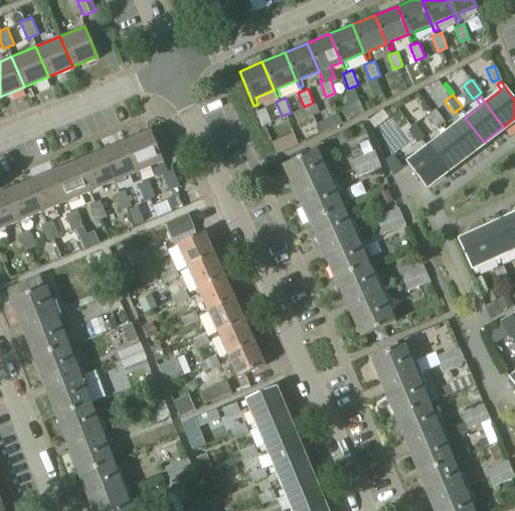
[(359,99),(341,107),(346,118),(346,119),(364,110),(359,99)]
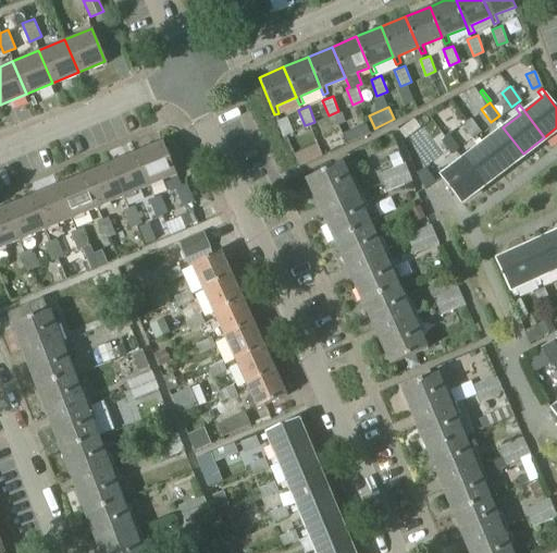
[(293,131),(286,115),(276,120),(283,135),(293,131)]
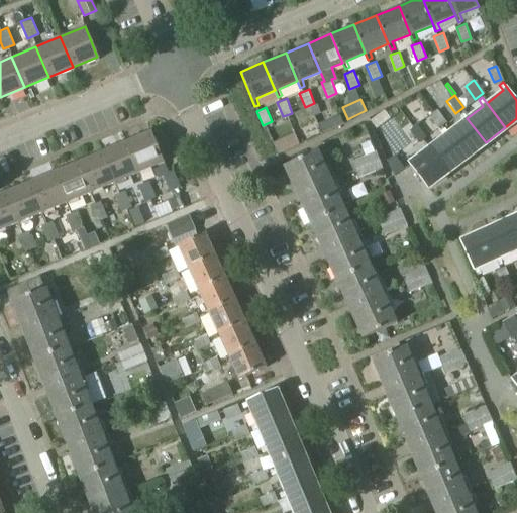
[(445,120),(436,108),(429,113),(438,125),(445,120)]
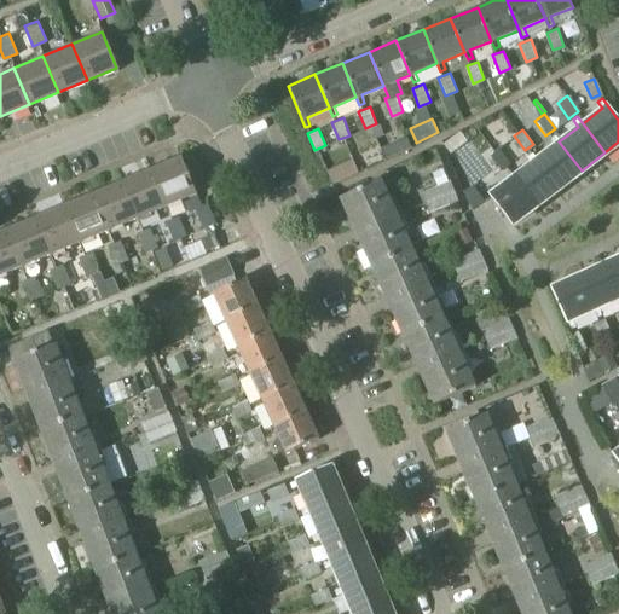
[(559,189),(582,171),(559,142),(554,134),(549,138),(555,144),(536,158),(559,189)]
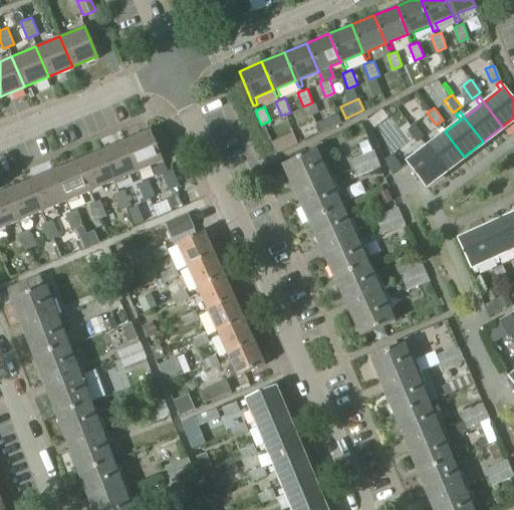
[(321,118),(316,121),(320,131),(333,125),(331,121),(328,115),(321,118)]
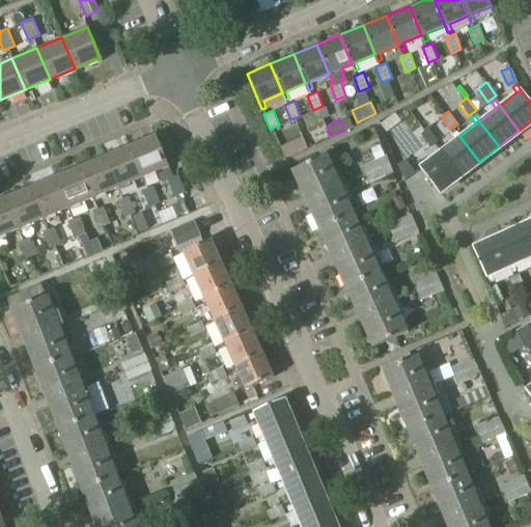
[(428,127),(421,133),(430,144),(438,138),(428,127)]
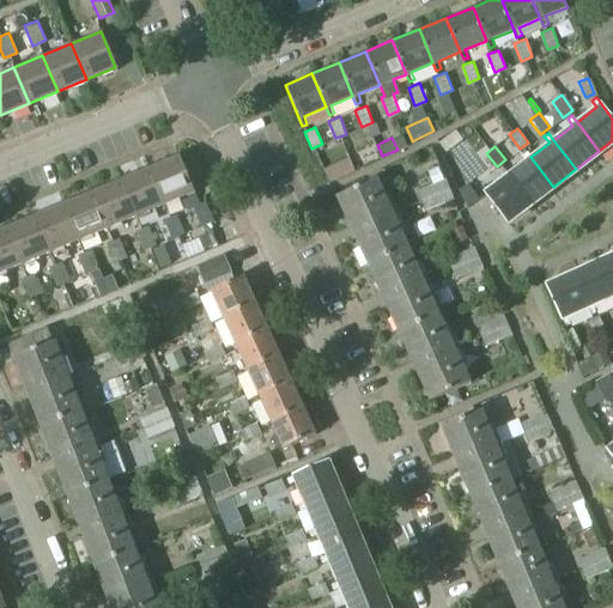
[(180,154),(151,166),(167,202),(182,196),(187,208),(193,205),(200,224),(213,219),(205,200),(200,202),(180,154)]
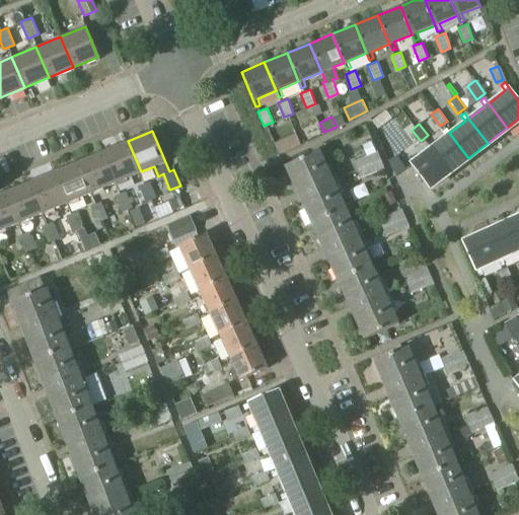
[(468,158),(449,133),(430,148),(448,172),(468,158)]
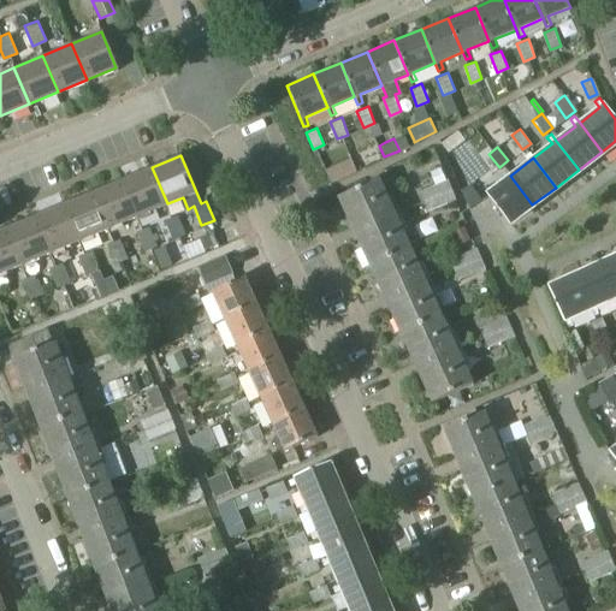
[(445,177),(440,166),(430,170),(436,182),(445,177)]
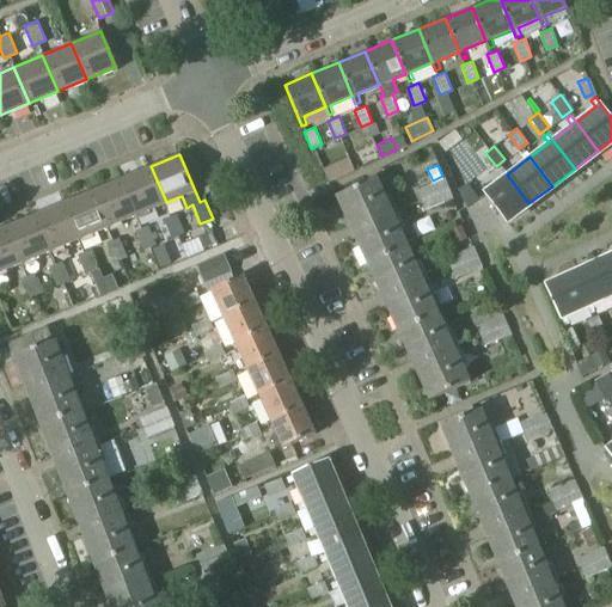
[(166,202),(151,166),(122,178),(138,214),(166,202)]
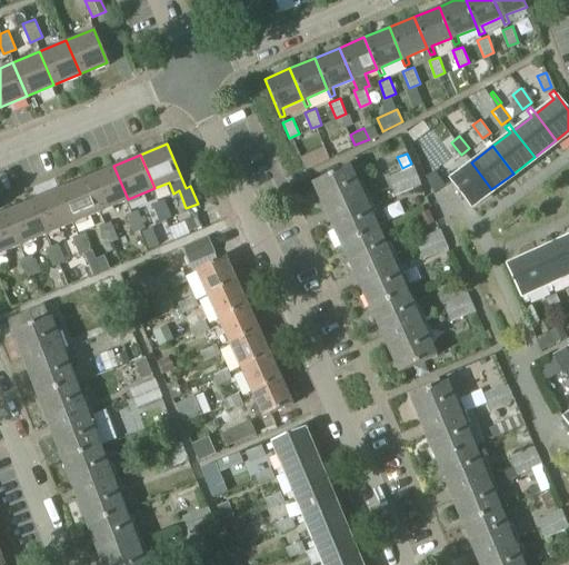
[(491,189),(471,162),(450,178),(471,205),(491,189)]
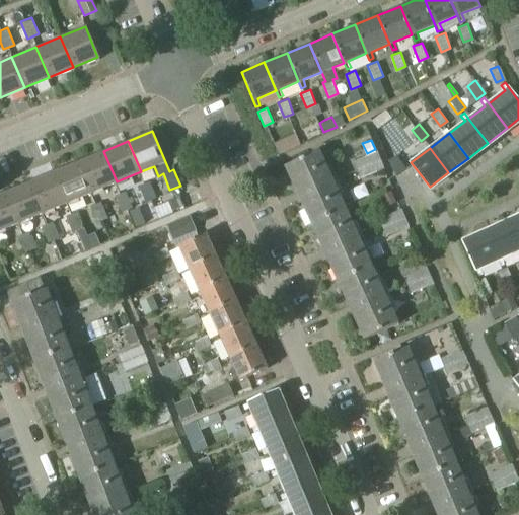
[(366,154),(369,162),(381,158),(377,149),(366,154)]
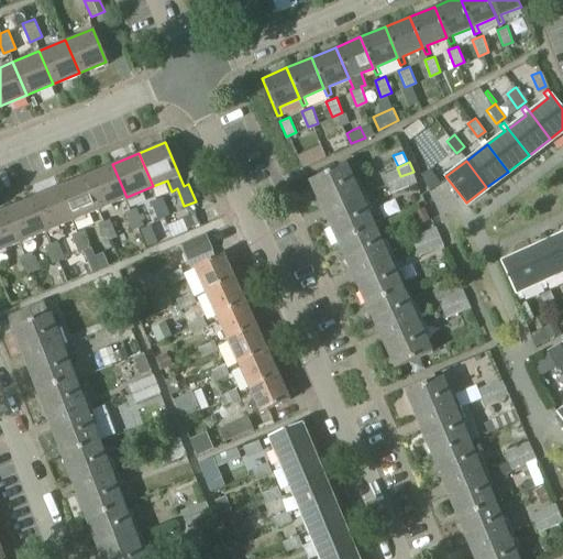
[(127,197),(112,164),(86,175),(99,208),(127,197)]
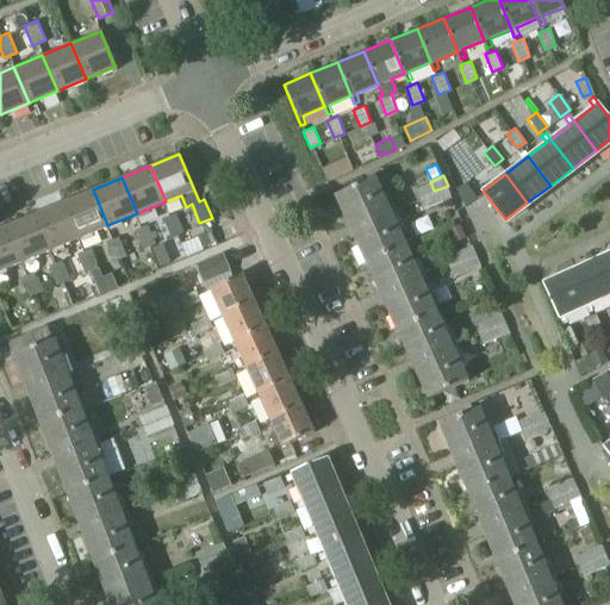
[(372,178),(332,195),(363,263),(403,244),(398,234),(411,228),(402,205),(387,212),(372,178)]
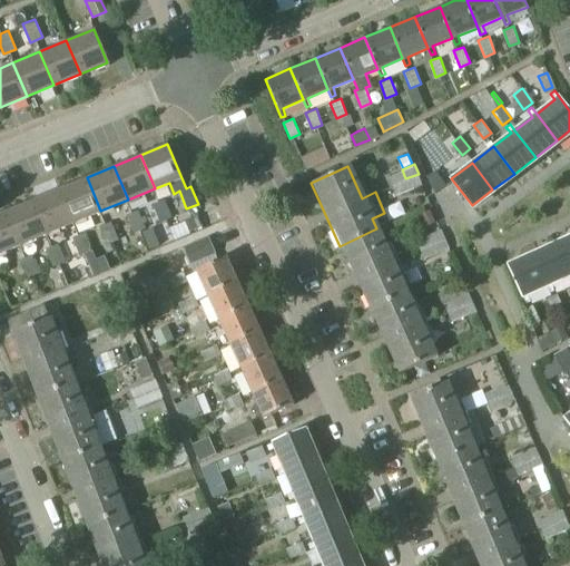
[(405,178),(402,169),(389,175),(393,184),(405,178)]
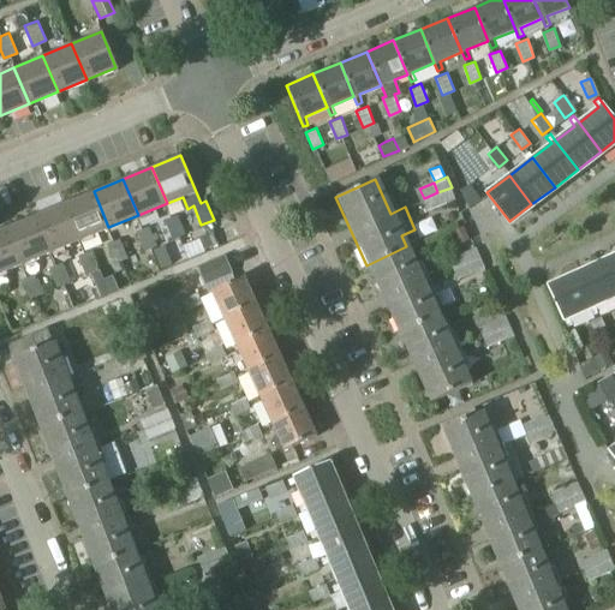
[(481,198),(469,183),(460,187),(469,205),(481,198)]
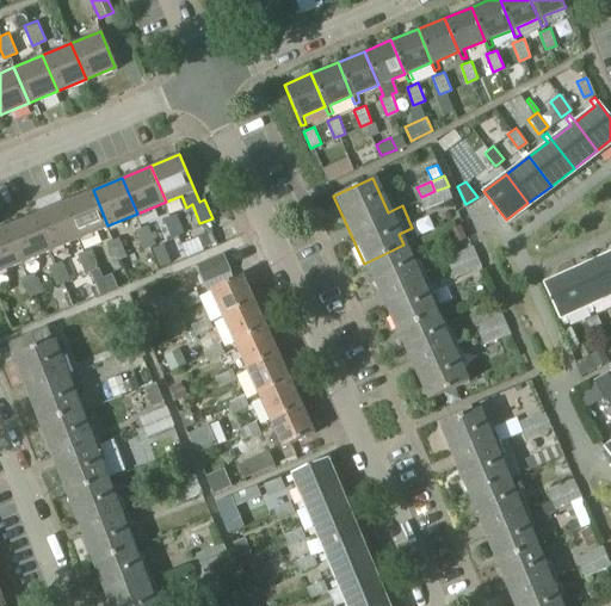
[(452,196),(449,186),(434,191),(439,202),(452,196)]
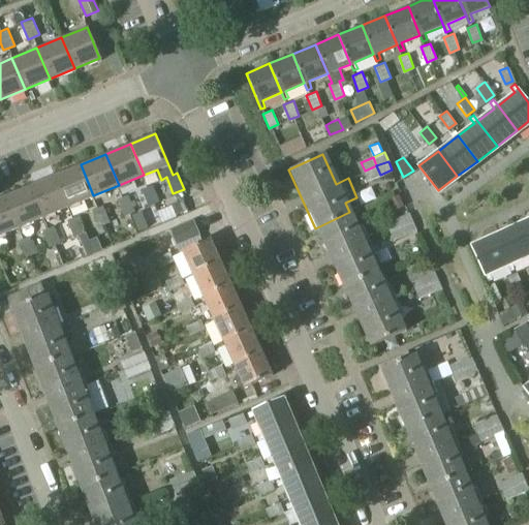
[(93,195),(81,164),(55,175),(68,207),(93,195)]
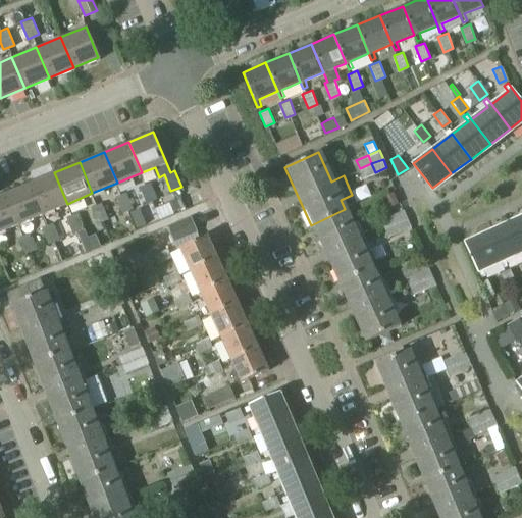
[(363,176),(375,172),(371,163),(360,168),(363,176)]
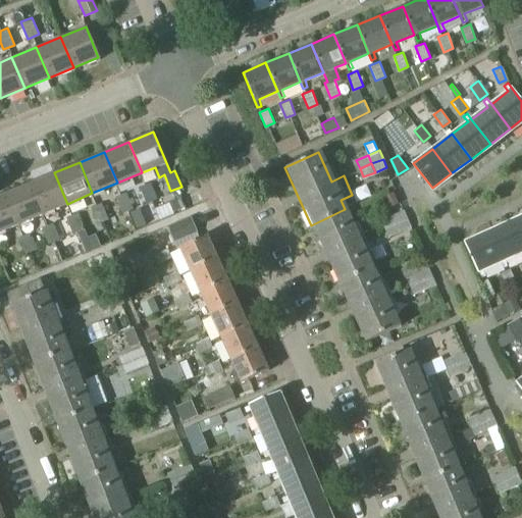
[(67,204),(54,172),(30,183),(43,214),(67,204)]
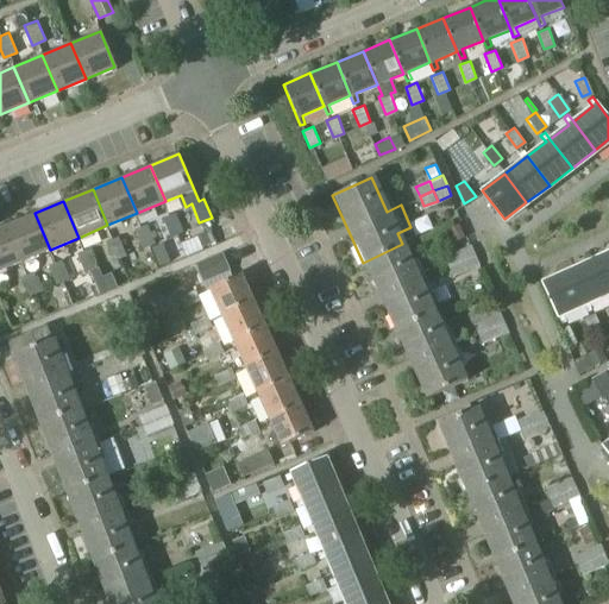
[(183,230),(182,228),(176,209),(163,214),(170,234),(183,230)]
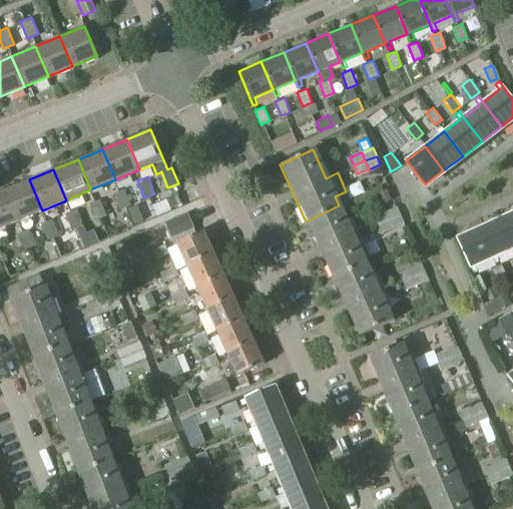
[(5,189),(18,220),(42,210),(29,179),(5,189)]
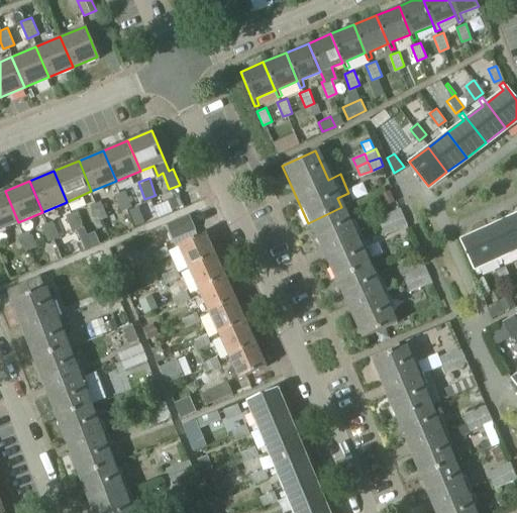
[(114,193),(120,209),(131,205),(125,189),(114,193)]
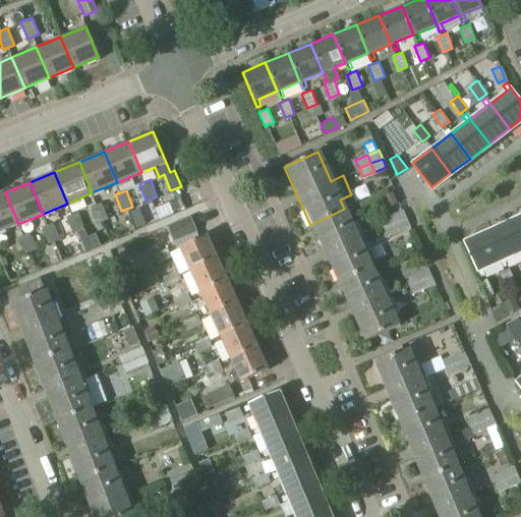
[(392,190),(384,194),(389,207),(397,203),(398,203),(393,190),(392,190)]
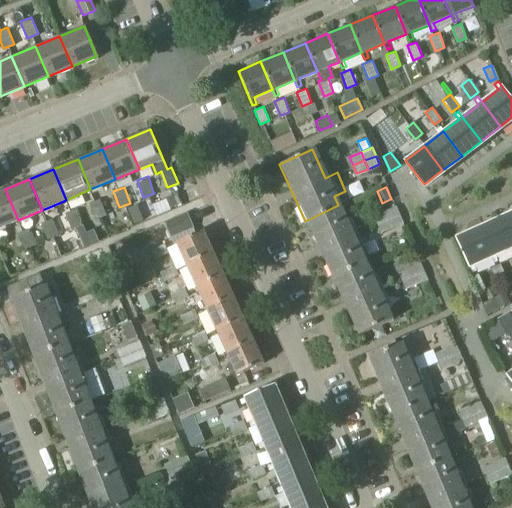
[(0,227),(18,220),(5,189),(0,191),(0,227)]
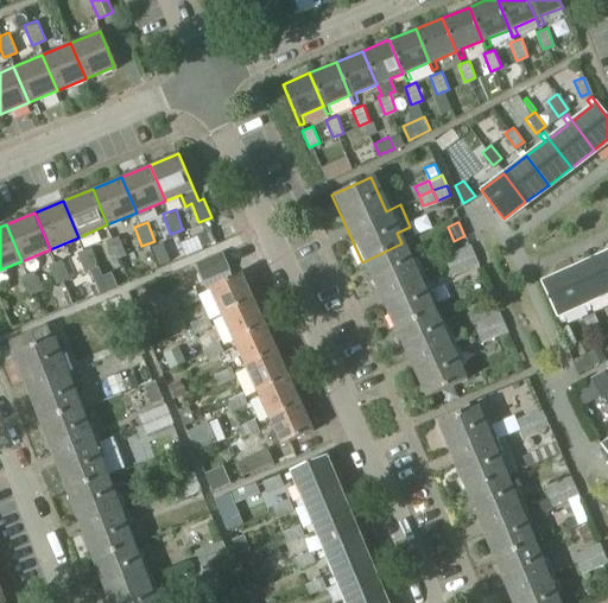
[(215,239),(210,229),(197,235),(202,245),(215,239)]
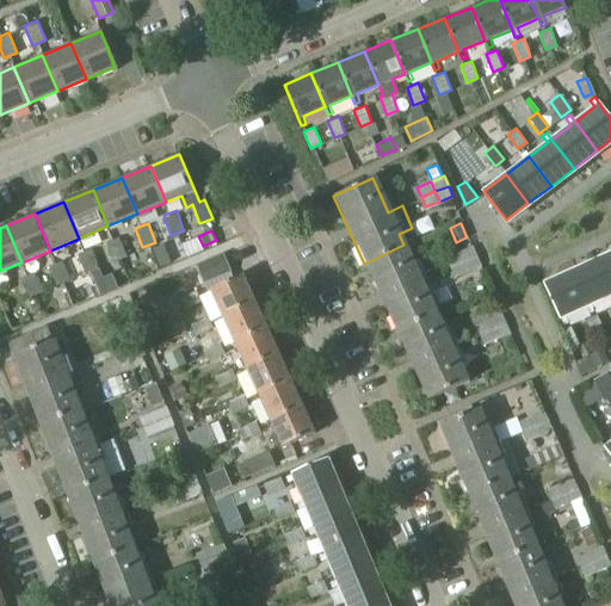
[(106,240),(113,260),(127,254),(119,235),(106,240)]
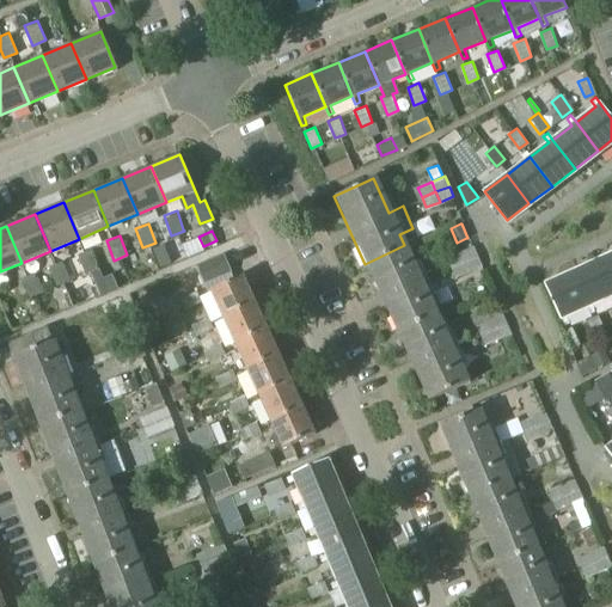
[(478,255),(473,244),(460,250),(465,259),(478,255)]
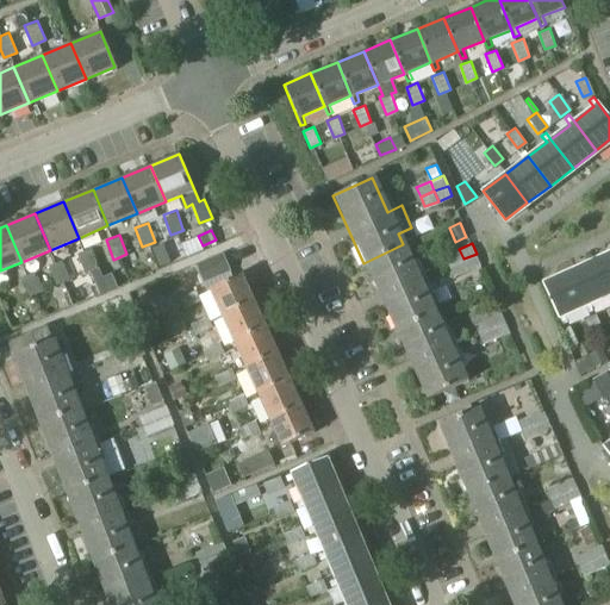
[(403,244),(363,263),(393,330),(434,311),(403,244)]
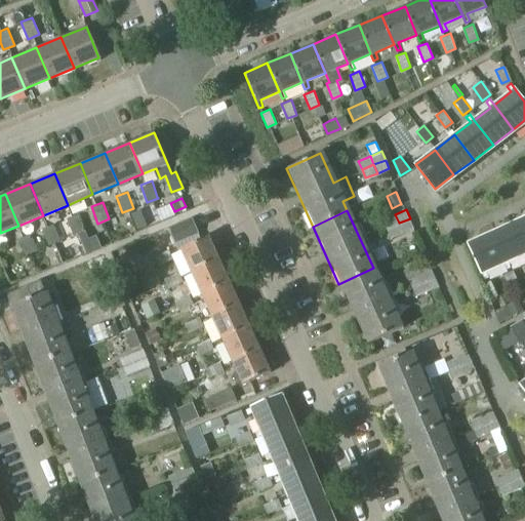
[(78,212),(67,216),(73,234),(84,230),(78,212)]
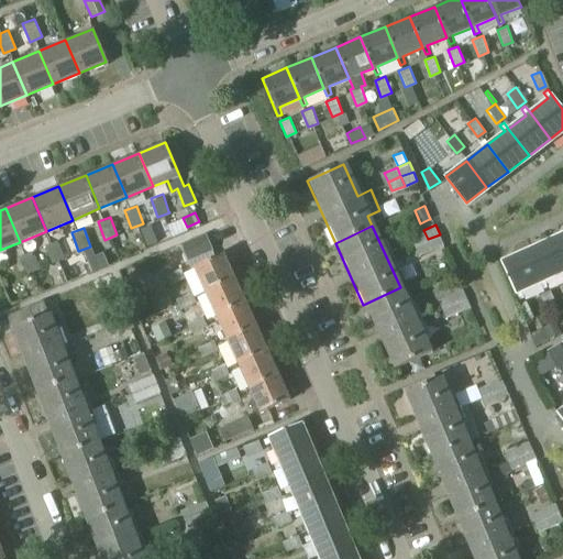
[(411,234),(415,244),(428,239),(423,230),(411,234)]
